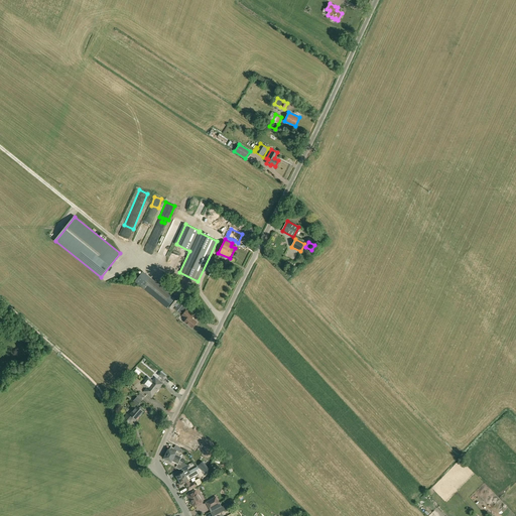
[(149,277),(142,287),(163,304),(170,295),(149,277)]
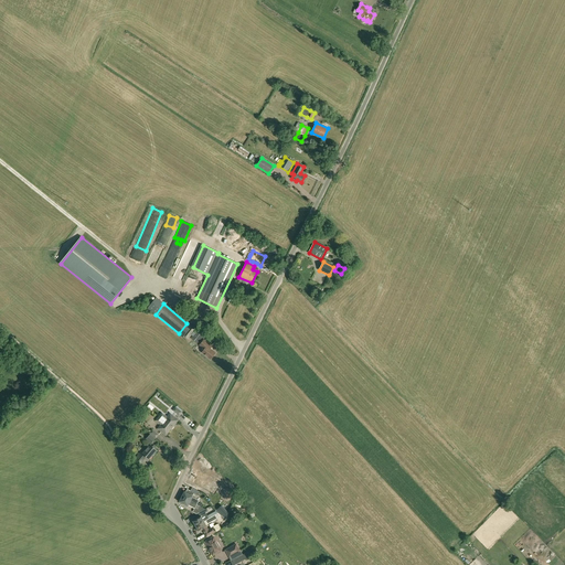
[(199,330),(196,332),(193,337),(192,339),(198,343),(203,337),(204,334),(204,333),(203,332),(202,332),(199,330)]
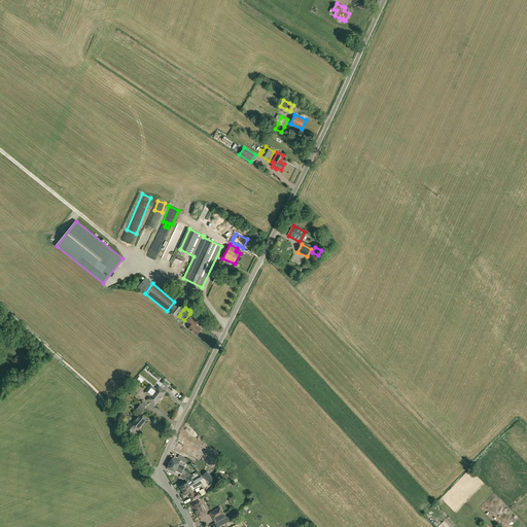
[(198,323),(190,317),(186,322),(190,325),(188,328),(196,336),(201,329),(197,327),(198,326),(196,325),(198,323)]
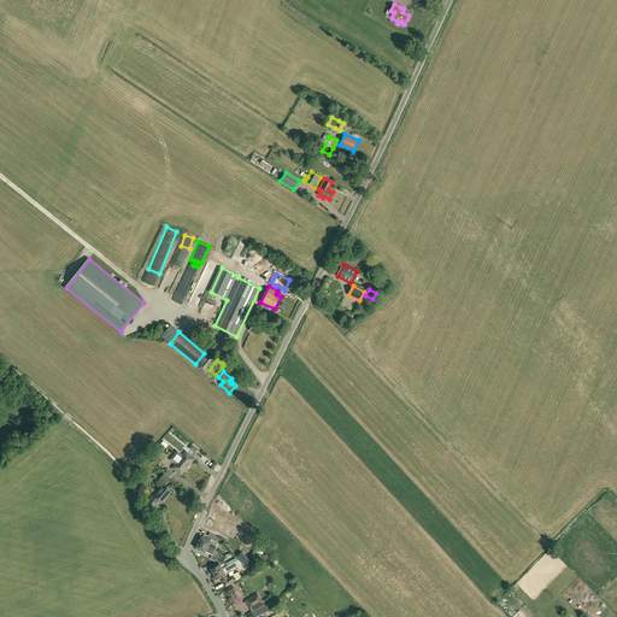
[(177,452),(174,456),(188,466),(195,458),(186,451),(182,456),(177,452)]
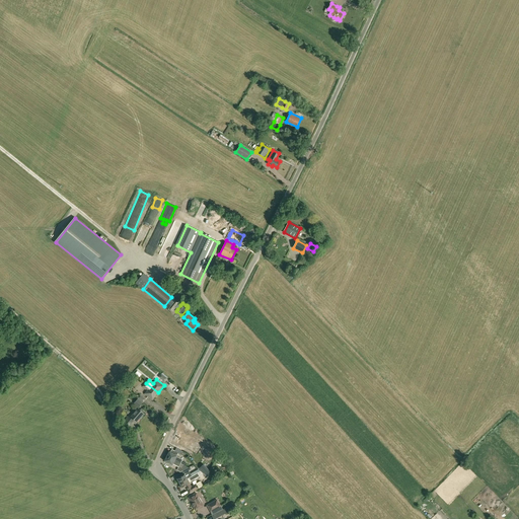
[(158,392),(146,383),(144,386),(148,390),(145,393),(152,399),(158,392)]
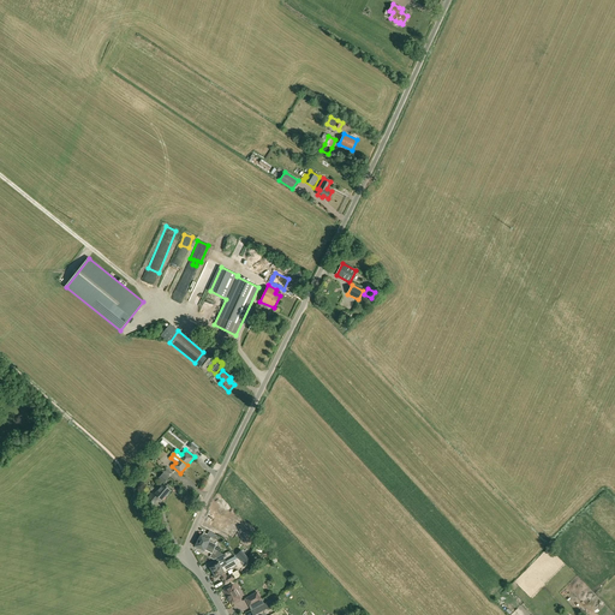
[(169,477),(163,472),(159,478),(165,483),(169,477)]
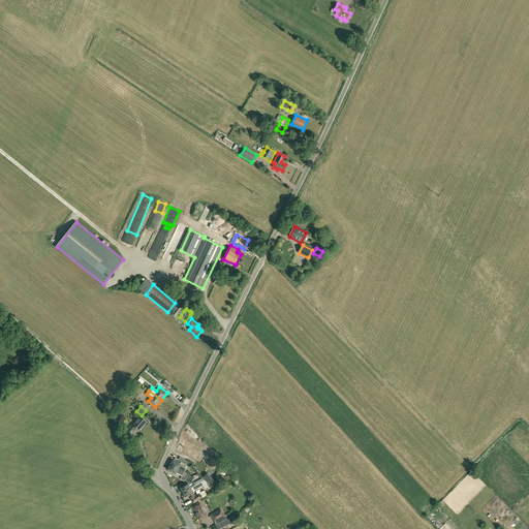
[(133,425),(131,424),(127,429),(132,433),(136,428),(139,430),(147,422),(141,416),(133,425)]
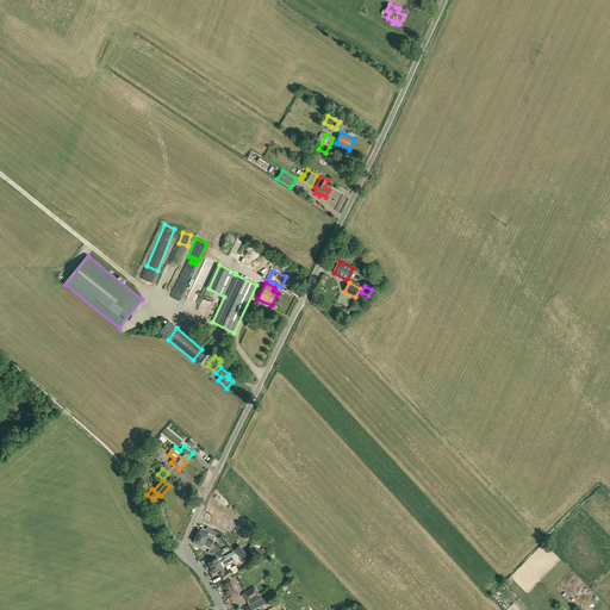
[(210,522),(225,530),(230,523),(232,524),(235,520),(217,510),(210,522)]
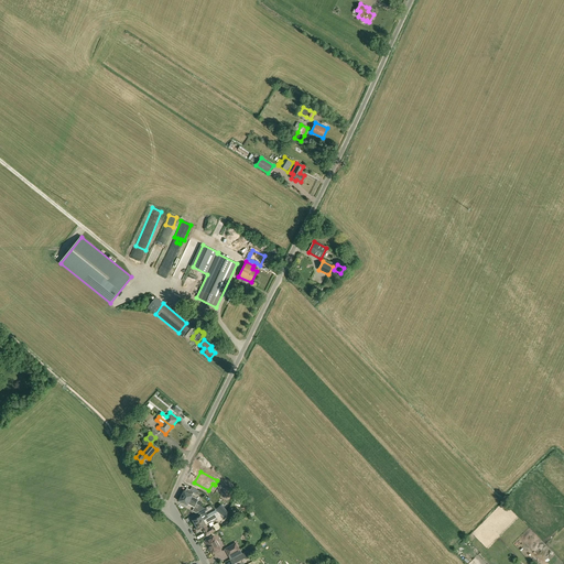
[(184,491),(182,496),(196,503),(198,500),(196,499),(192,497),(193,495),(192,495),(193,492),(190,491),(191,490),(187,488),(185,491),(184,491)]
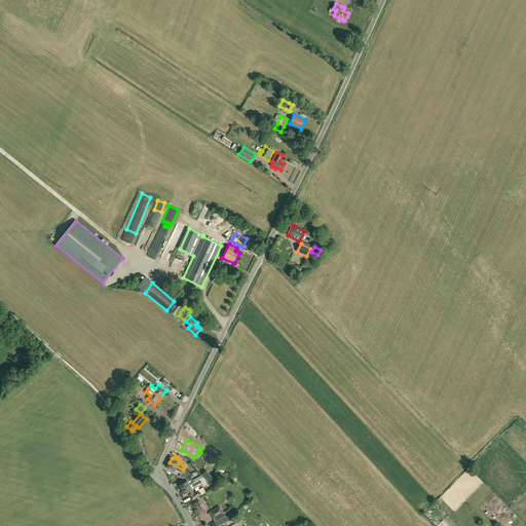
[(183,470),(170,462),(167,466),(167,467),(167,468),(168,470),(170,470),(171,468),(175,471),(176,470),(181,474),(183,470)]
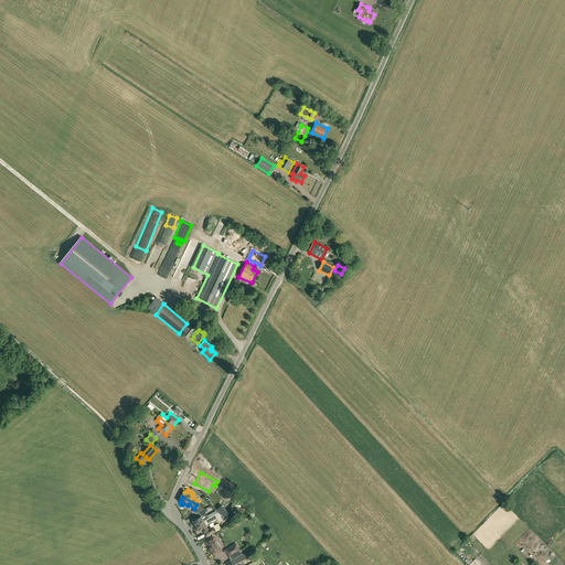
[(228,512),(222,505),(216,510),(224,518),(228,512)]
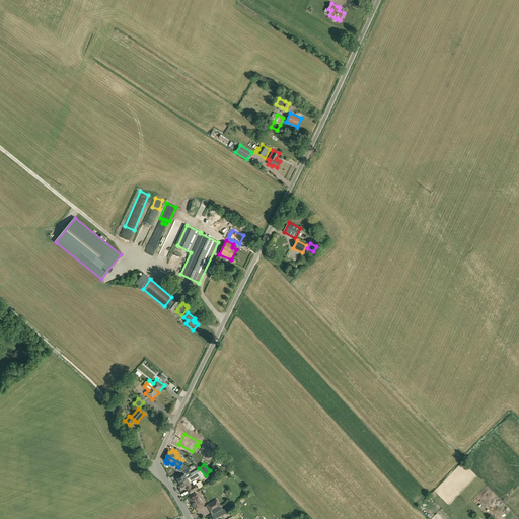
[(178,477),(178,478),(177,478),(179,484),(192,476),(191,473),(189,470),(182,474),(183,475),(178,477)]
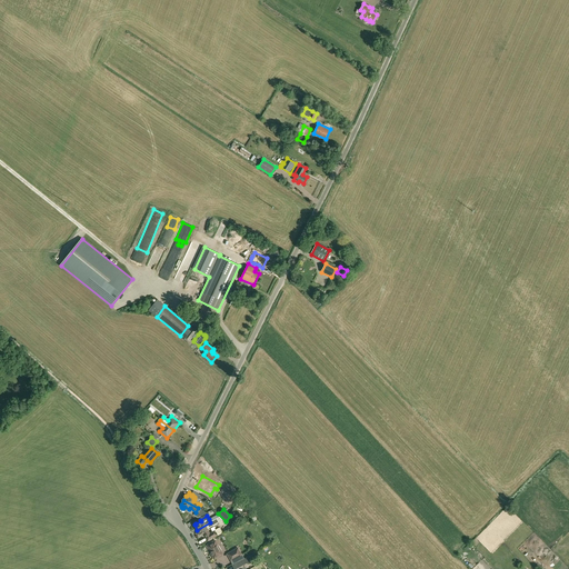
[(197,530),(198,531),(197,531),(197,532),(198,535),(199,535),(200,535),(203,532),(208,541),(218,536),(222,532),(220,528),(215,530),(210,533),(207,528),(209,527),(209,528),(219,522),(217,519),(210,522),(197,530)]
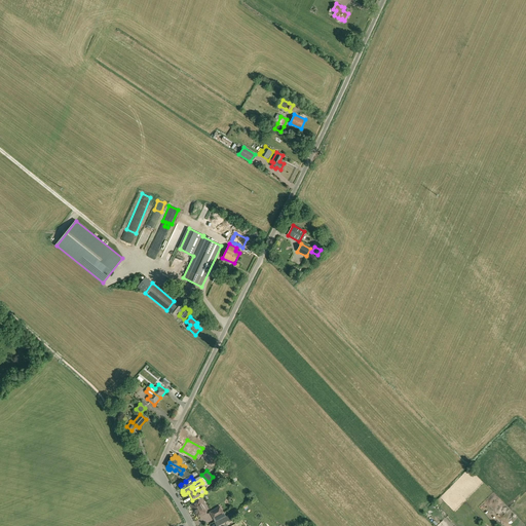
[(203,509),(202,509),(200,505),(201,505),(199,500),(191,504),(192,505),(191,505),(193,510),(193,509),(194,510),(195,512),(194,512),(197,517),(207,513),(203,509)]
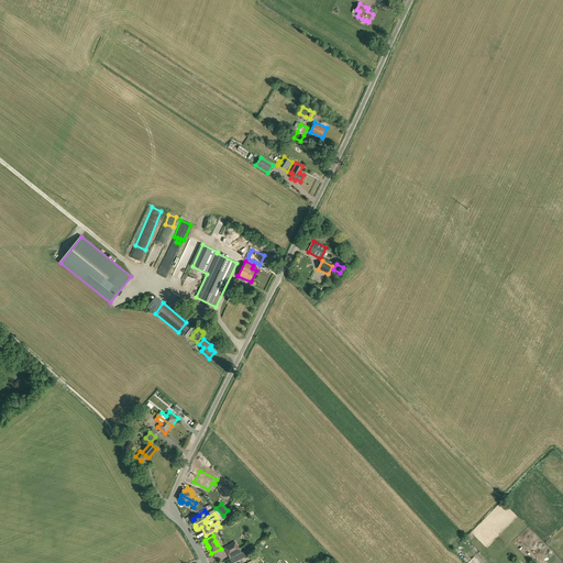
[(235,542),(225,548),(229,555),(239,549),(235,542)]
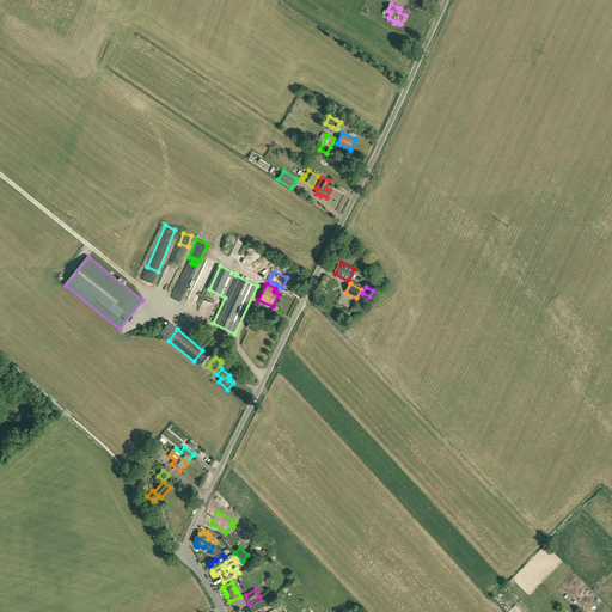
[(269,598),(251,606),(255,611),(271,603),(269,598)]
